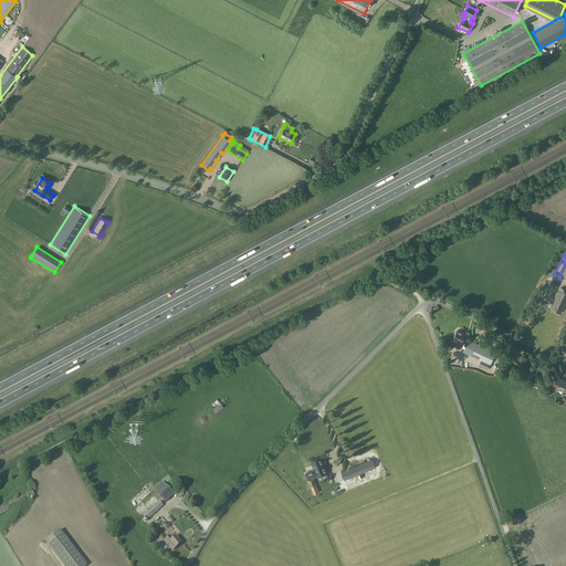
[(551,301),(549,303),(552,304),(551,307),(561,313),(565,302),(565,290),(561,287),(554,300),(552,299),(558,286),(549,282),(543,296),(551,301)]
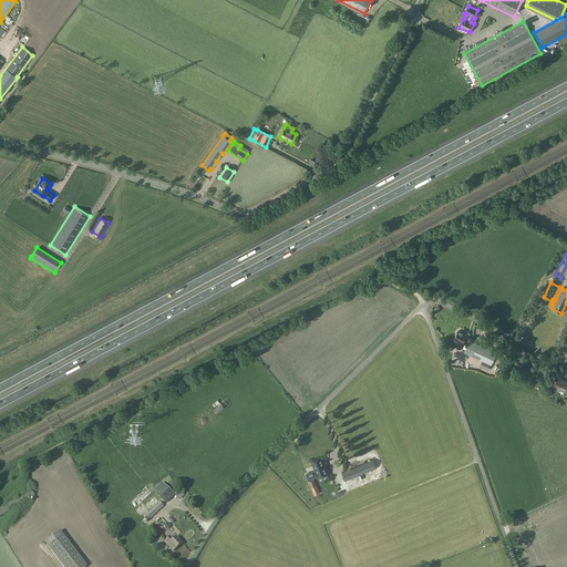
[(459,331),(454,339),(460,341),(457,346),(461,347),(463,343),(463,342),(466,334),(459,331)]
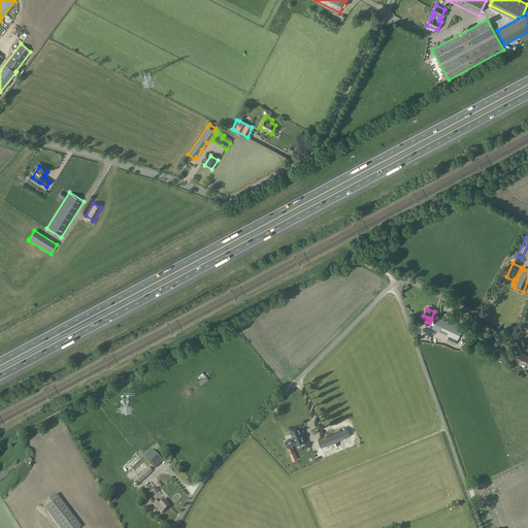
[(437,317),(432,328),(449,336),(447,341),(455,344),(457,339),(457,340),(462,329),(437,317)]
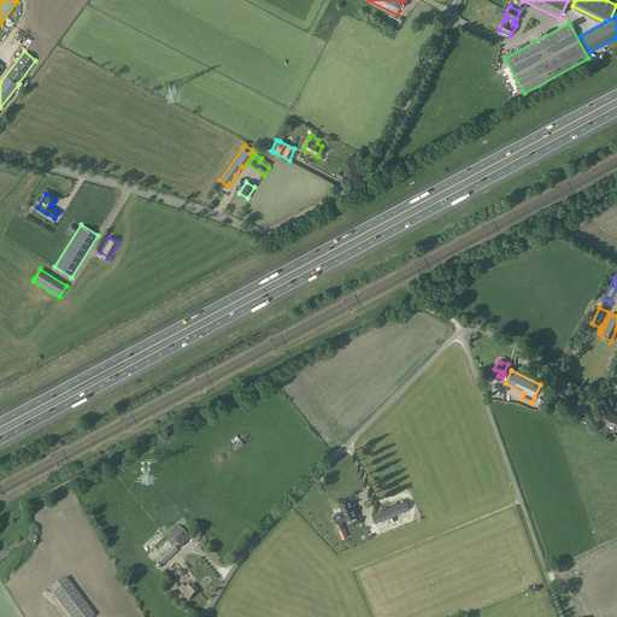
[(574,395),(563,391),(559,397),(571,401),(574,395)]
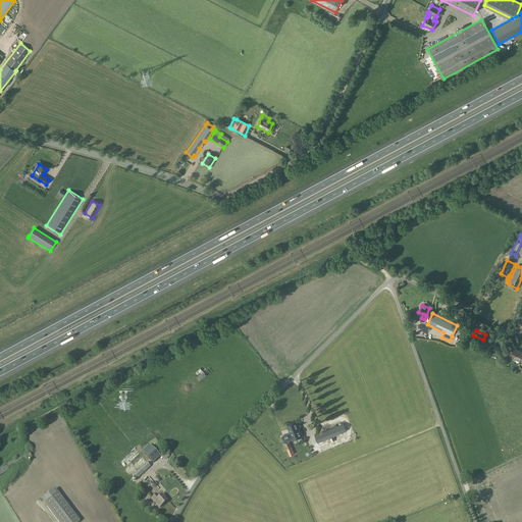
[(497,342),(493,348),(501,351),(504,345),(497,342)]
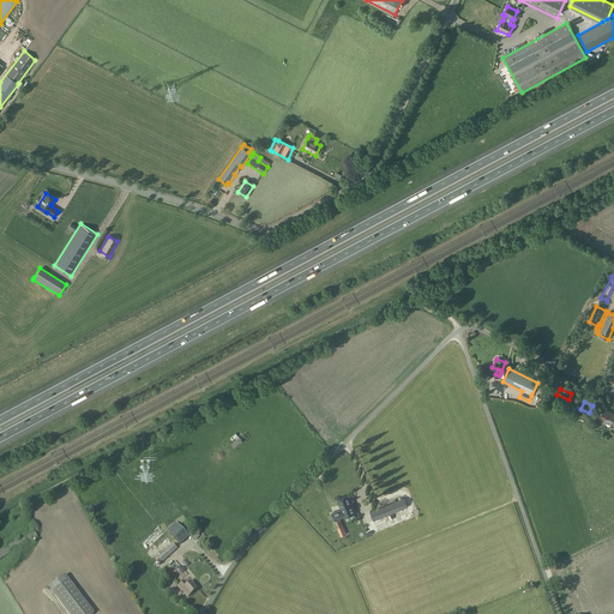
[(613,414),(605,410),(602,414),(600,413),(599,414),(597,416),(597,417),(600,419),(605,421),(603,423),(611,426),(612,425),(613,425),(613,414)]
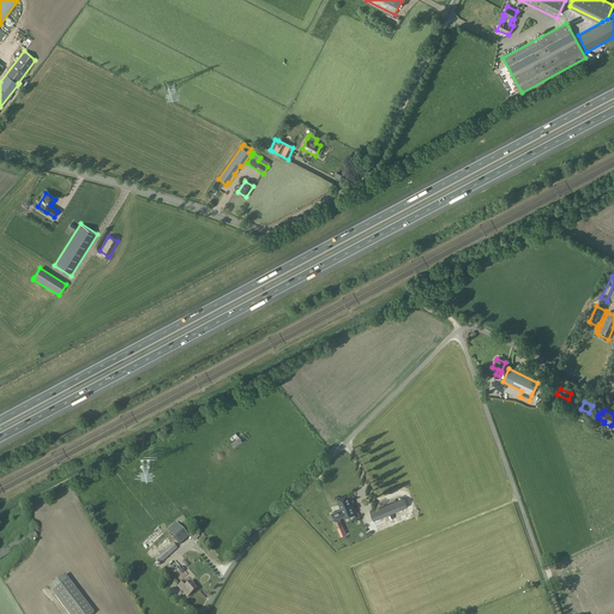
[(230,444),(234,450),(245,443),(240,437),(230,444)]
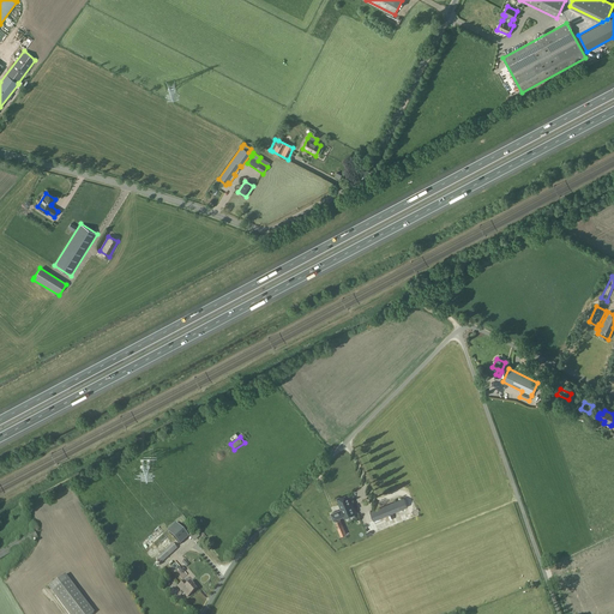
[(217,461),(224,457),(221,451),(214,456),(217,461)]
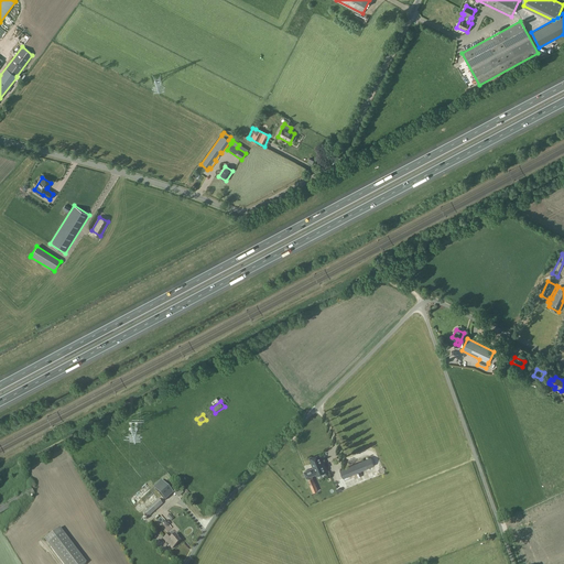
[(304,473),(306,477),(316,474),(316,475),(326,470),(321,455),(310,459),(314,468),(304,473)]
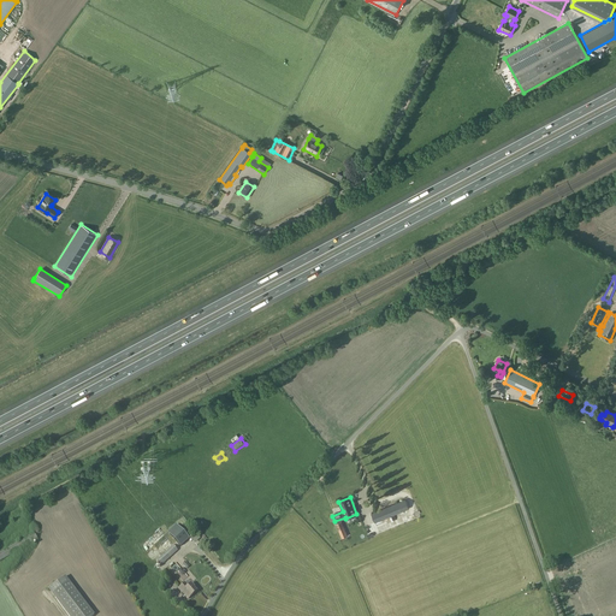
[(403,511),(400,502),(371,514),(374,523),(403,511)]
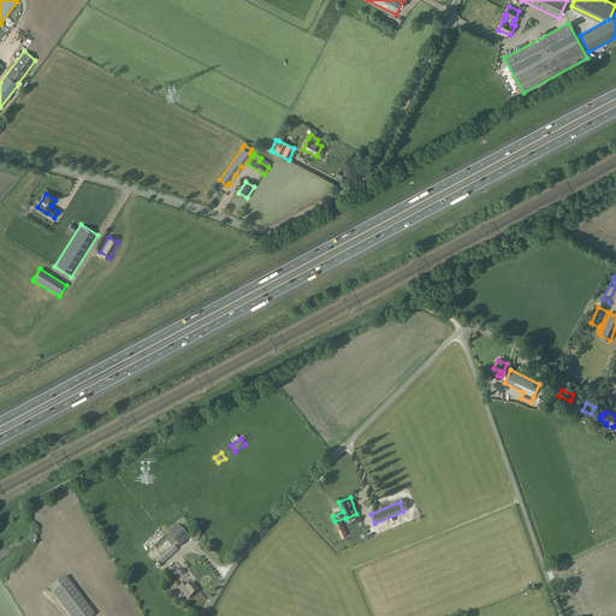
[(336,523),(342,538),(348,535),(342,521),(336,523)]
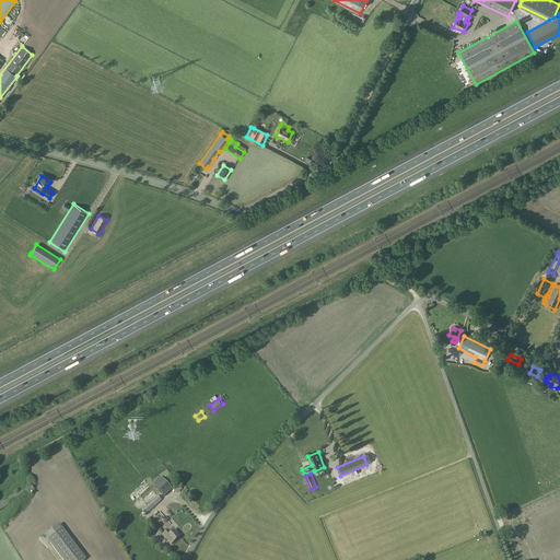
[(164,497),(172,489),(161,476),(152,483),(164,497)]
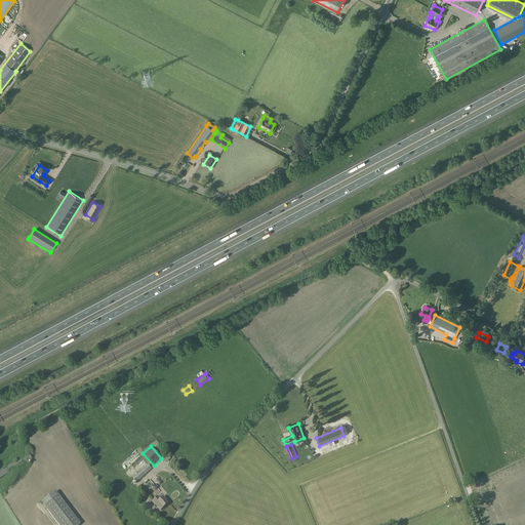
[(0,478),(32,459),(29,454),(0,471),(0,478)]
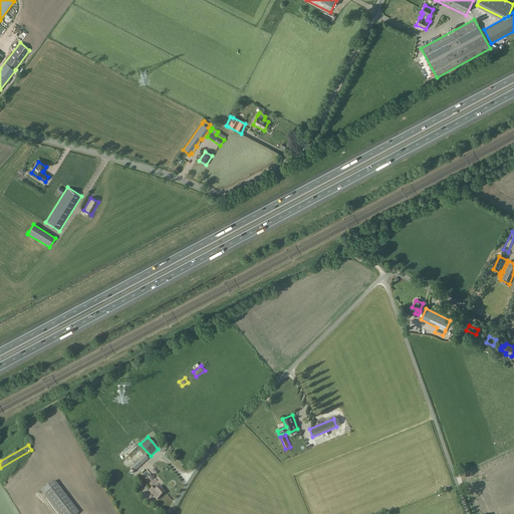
[(135,472),(149,459),(145,455),(131,467),(135,472)]
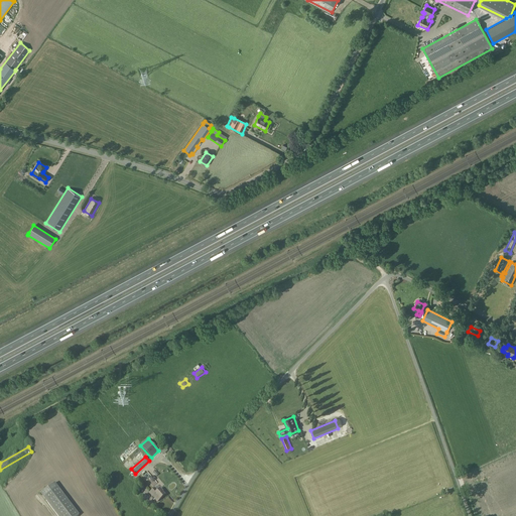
[(143,475),(151,484),(152,483),(148,478),(151,476),(147,471),(143,475)]
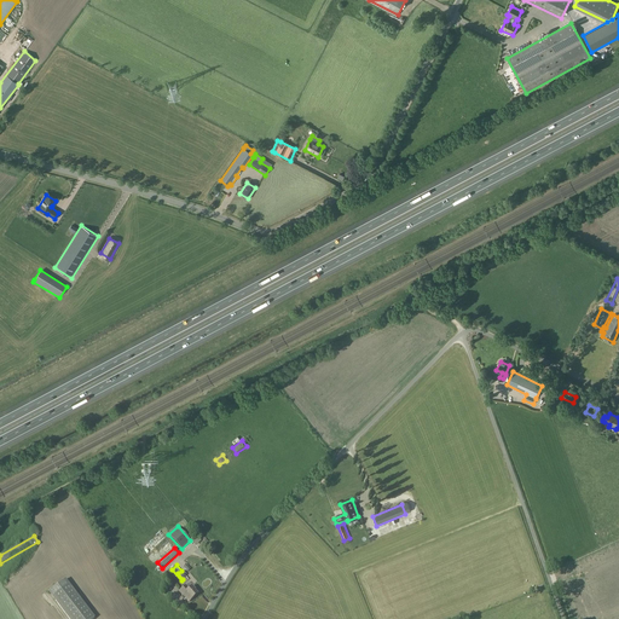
[(47,589),(69,618),(93,618),(94,618),(63,577),(47,589)]
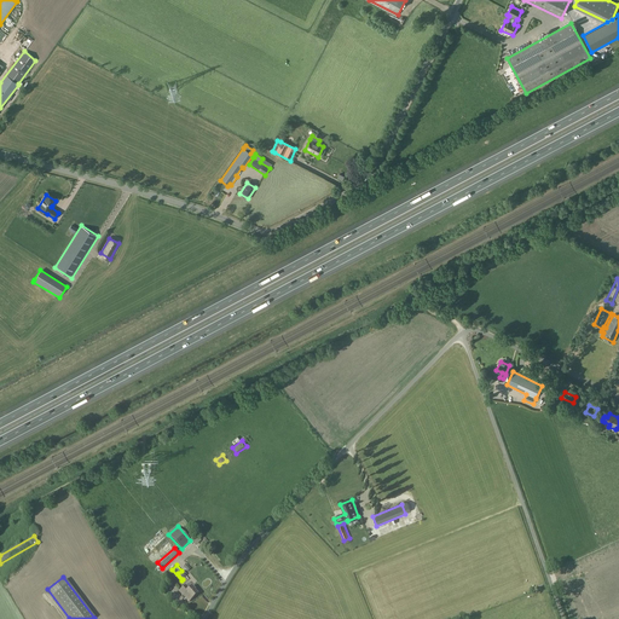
[(195,590),(189,583),(179,591),(183,595),(181,597),(183,599),(185,597),(189,602),(197,594),(195,590)]
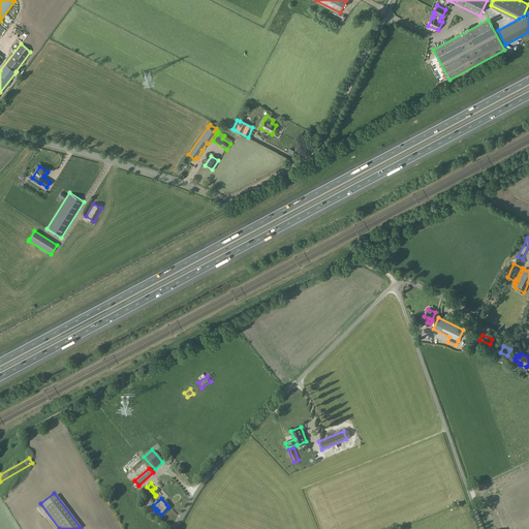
[(50,528),(42,520),(29,528),(50,528)]
